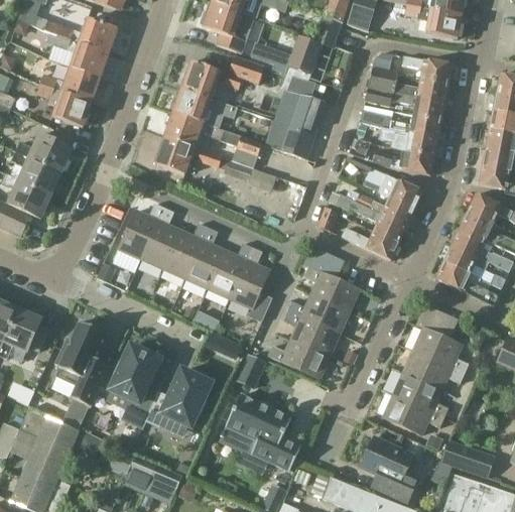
[(23,0),(17,17),(43,31),(47,20),(35,15),(40,1),(37,0),(23,0)]
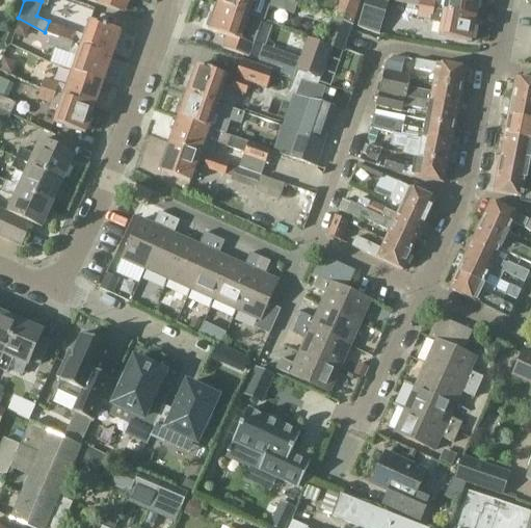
[(100,0),(127,9),(130,0),(100,0)]
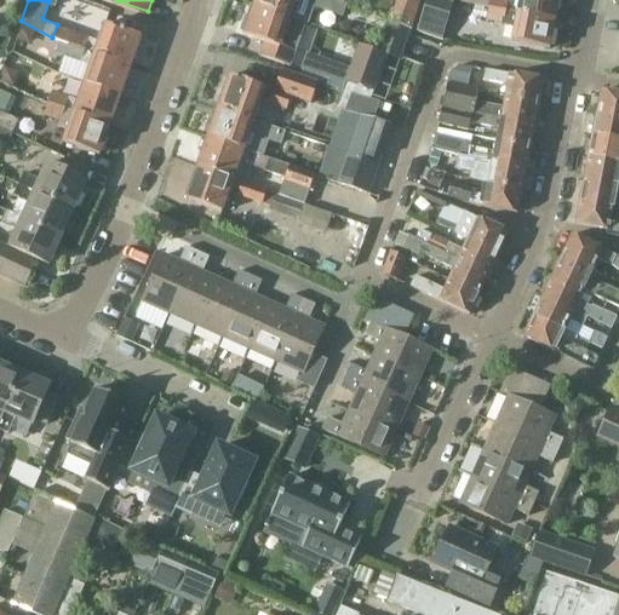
[(253,0),(253,1),(290,15),(303,19),(308,21),(314,5),(342,15),(345,3),(339,0),(253,0)]
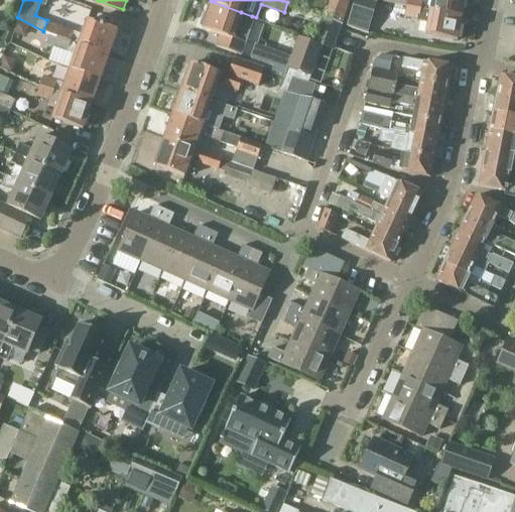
[(353,0),(347,23),(368,29),(376,0),(353,0)]
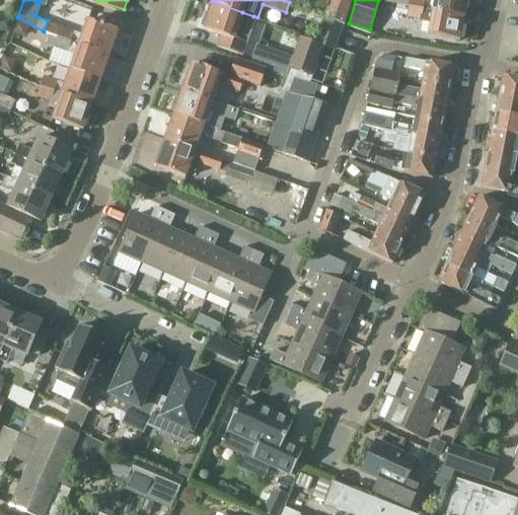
[(390,0),(409,4),(464,15),(466,0),(390,0)]
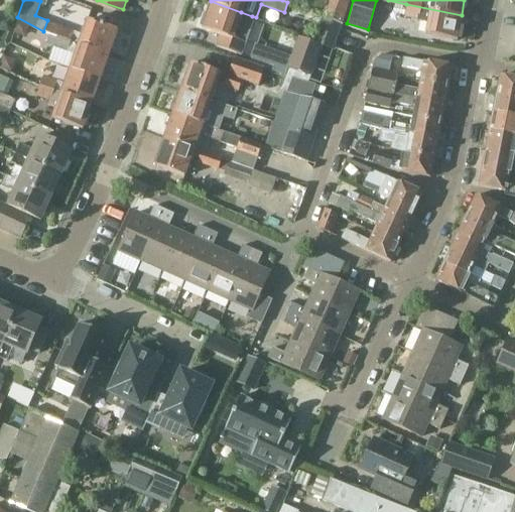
[(241,12),(211,1),(209,10),(204,10),(200,22),(203,26),(203,27),(221,33),(217,44),(239,52),(252,16),(241,12)]
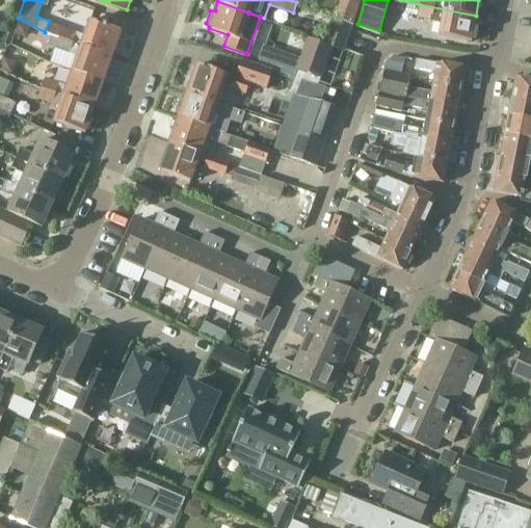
[(476,16),(419,4),(417,15),(429,18),(429,19),(441,22),(439,33),(471,40),(476,16)]
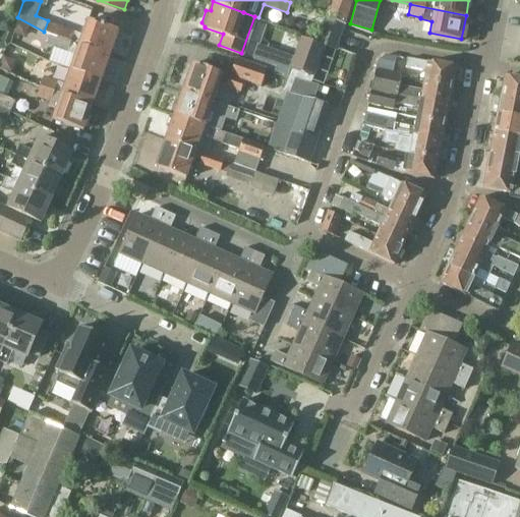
[(325,14),(314,41),(325,44),(335,48),(344,21),(325,14)]
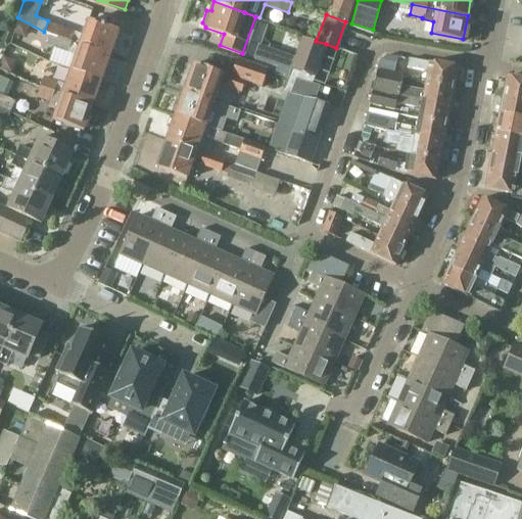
[(45,32),(58,37),(109,54),(119,29),(88,17),(84,31),(49,19),(45,32)]
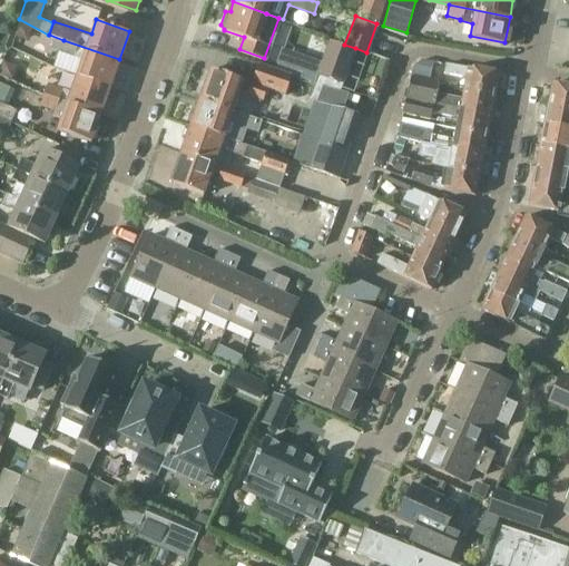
[(19,21),(15,32),(21,35),(28,32),(30,26),(19,21)]
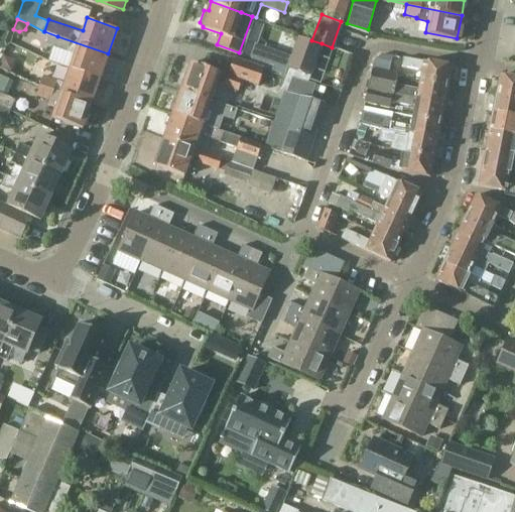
[(310,74),(322,43),(311,40),(298,35),(287,66),(310,74)]
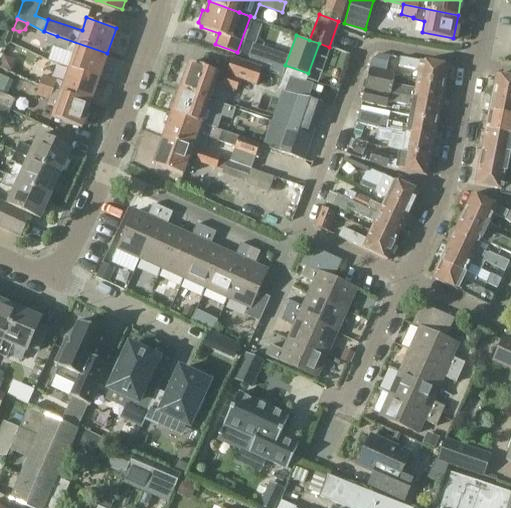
[(74,53),(69,67),(98,78),(100,73),(103,72),(105,65),(103,63),(107,53),(57,36),(53,46),(74,53)]
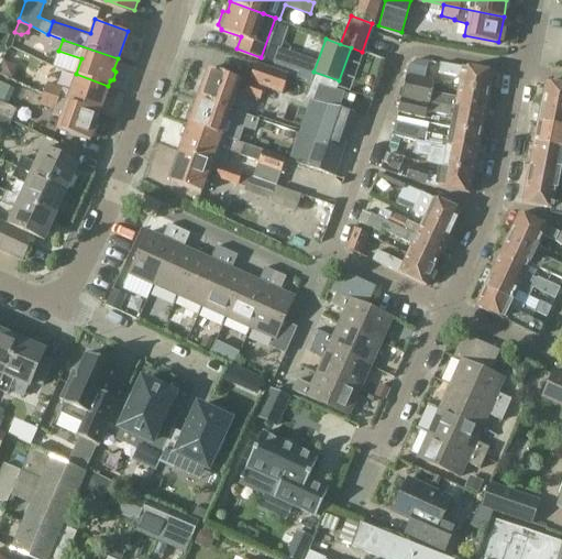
[(296,75),(310,79),(317,59),(304,55),(296,75)]
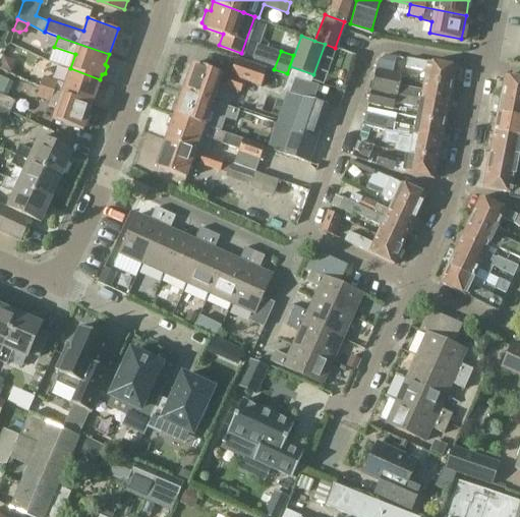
[(378,60),(376,68),(392,72),(396,54),(385,52),(378,60)]
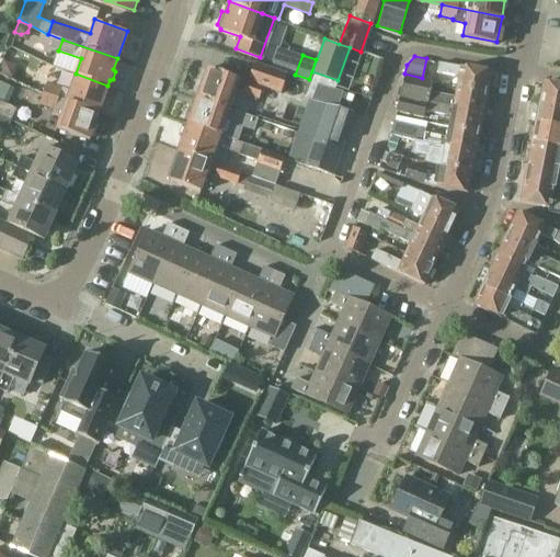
[(3,59),(0,68),(0,71),(11,76),(13,68),(10,61),(3,59)]
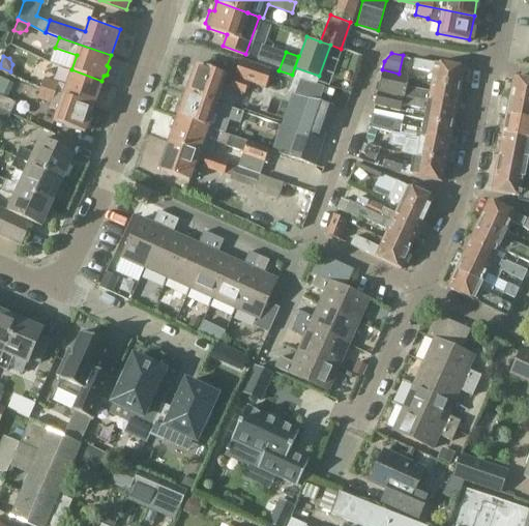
[(432,80),(461,85),(464,65),(414,57),(412,66),(433,70),(432,80)]
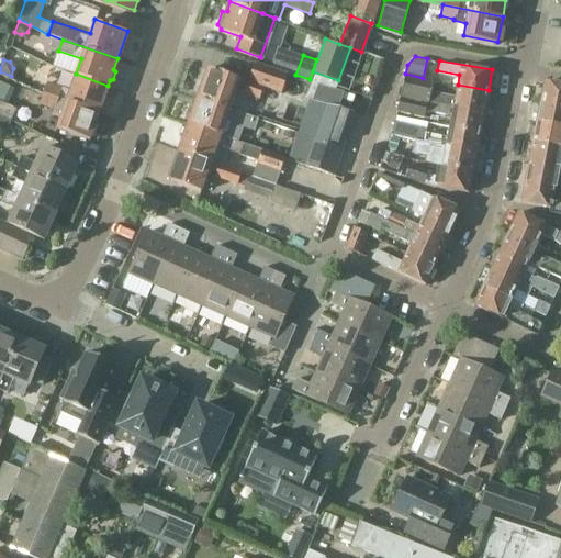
[(199,91),(197,96),(229,108),(236,89),(259,97),(264,86),(281,92),(288,74),(255,62),(248,80),(208,66),(202,80),(198,80),(194,89),(199,91)]
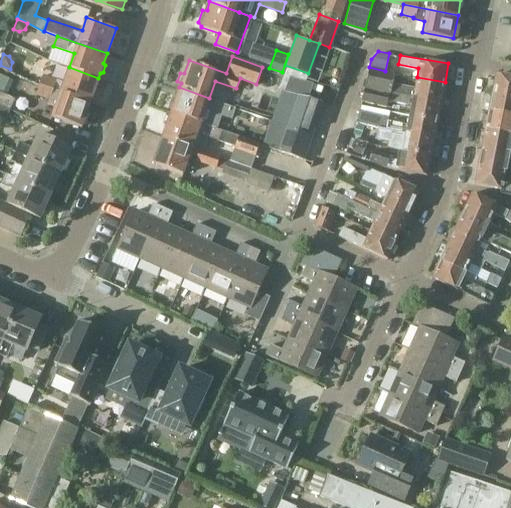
[(44,74),(40,85),(90,102),(98,78),(69,67),(64,81),(44,74)]
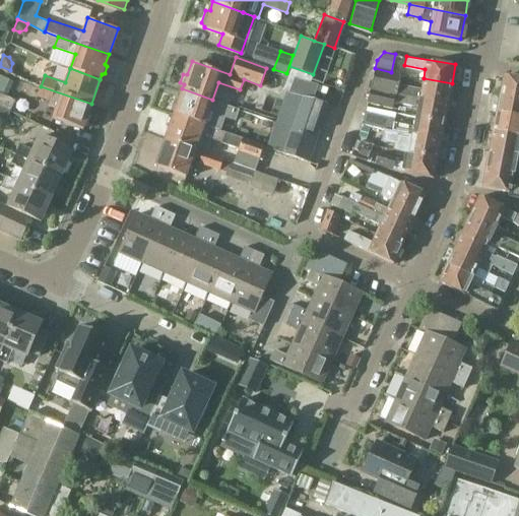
[(375,68),(371,86),(448,102),(452,83),(424,78),(422,87),(398,83),(400,73),(391,72),(375,68)]
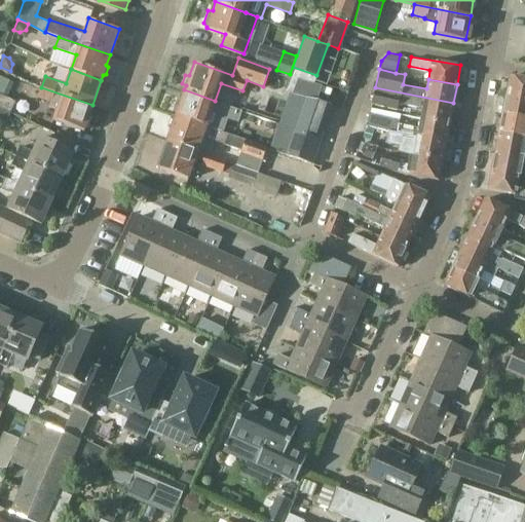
[(524,77),(509,75),(505,95),(524,98),(524,77)]
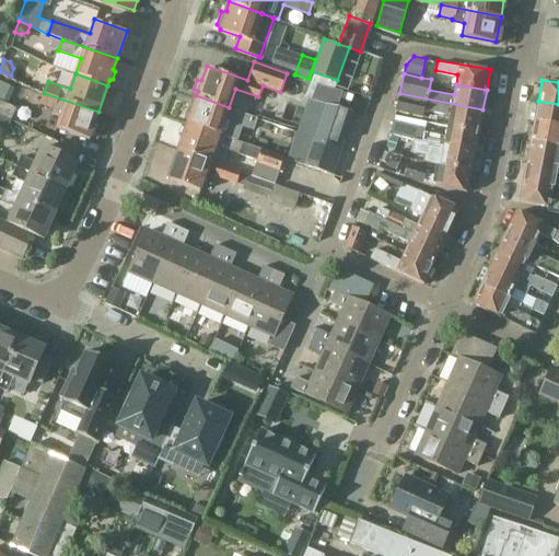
[(311,97),(337,104),(342,90),(316,84),(311,97)]
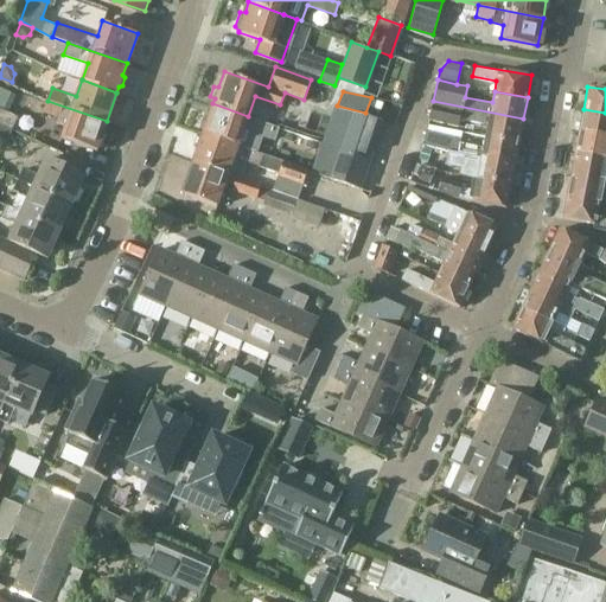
[(107,121),(48,101),(43,111),(58,116),(57,121),(67,123),(62,138),(96,149),(107,121)]
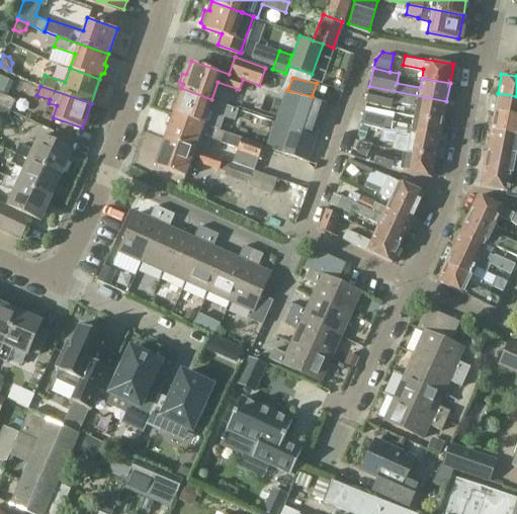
[(417,104),(415,114),(443,119),(446,101),(369,86),(365,101),(391,106),(392,100),(417,104)]
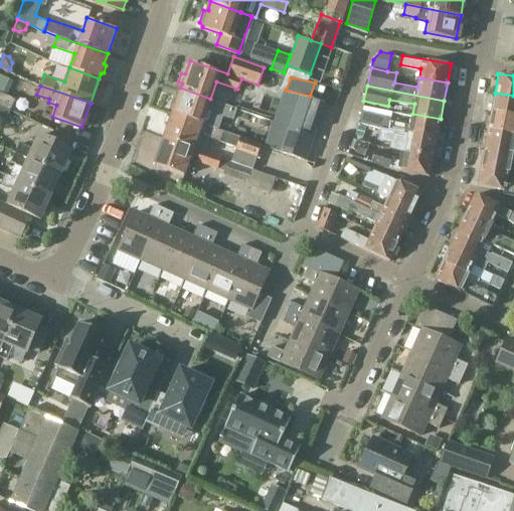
[(236,108),(210,99),(180,88),(172,112),(201,123),(217,128),(221,115),(232,118),(236,108)]
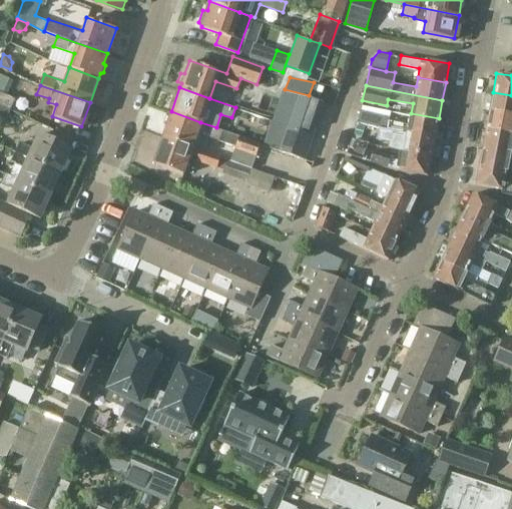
[(0,103),(11,109),(16,99),(0,91),(0,103)]
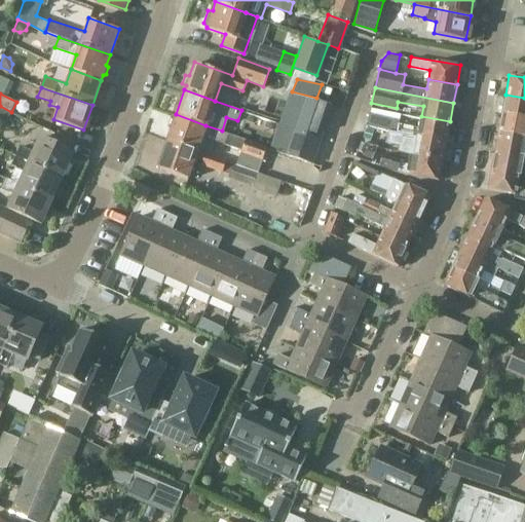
[(524,98),(505,95),(501,112),(524,116),(524,98)]
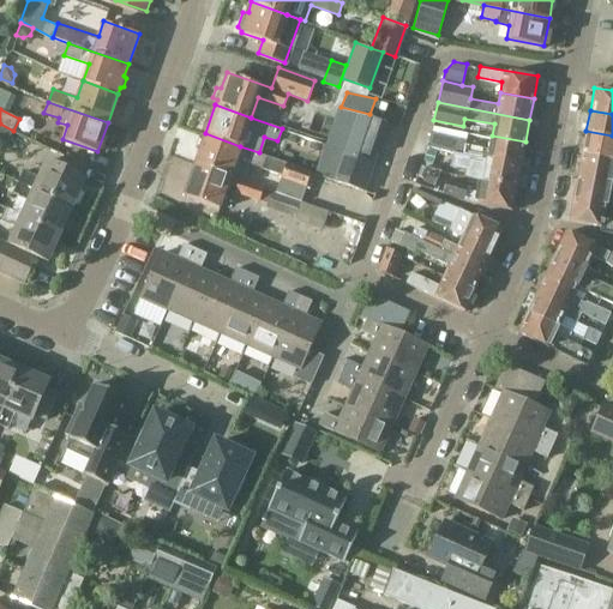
[(355,112),(343,149),(374,160),(388,120),(355,112)]
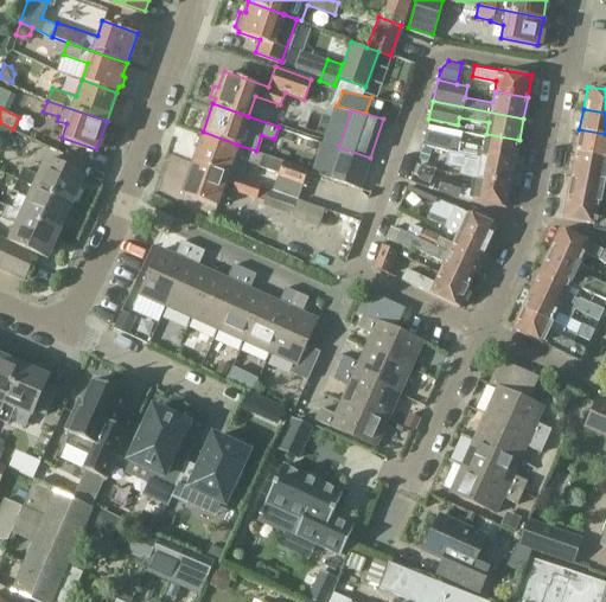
[(0,138),(7,141),(13,129),(0,122),(0,138)]
